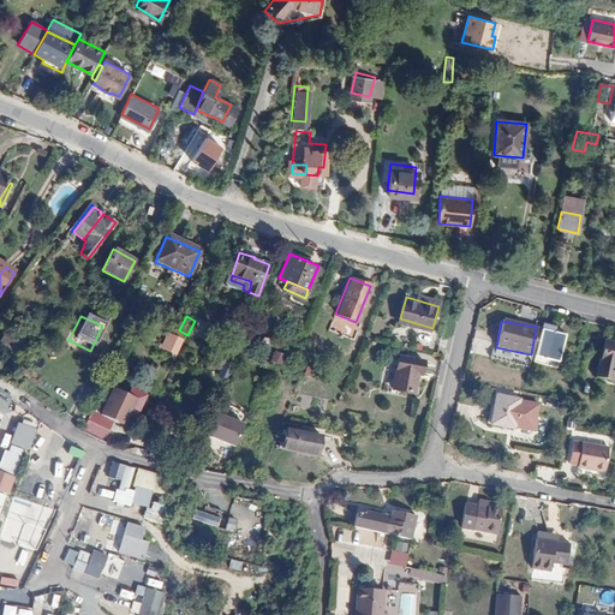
[(566,334),(542,329),(535,357),(559,362),(566,334)]
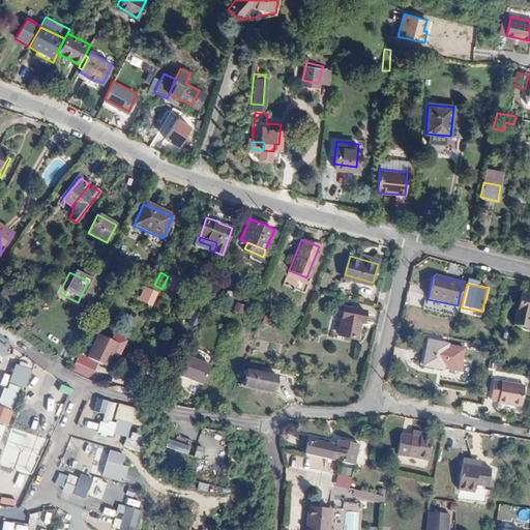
[(150,307),(157,294),(143,287),(136,300),(150,307)]
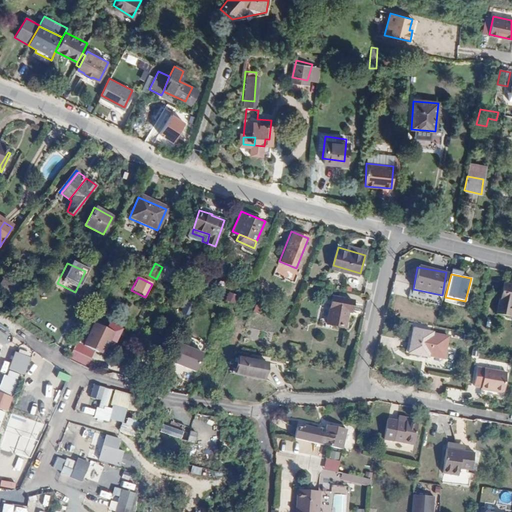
[(511,284),(503,283),(496,314),(510,317),(511,309),(511,284)]
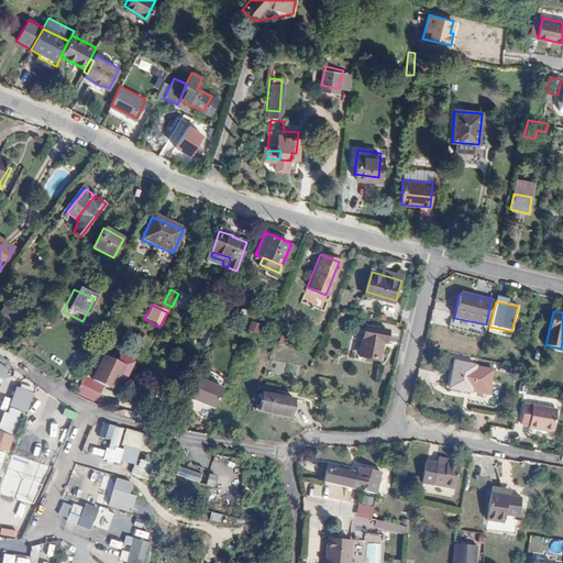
[(258,332),(258,323),(250,323),(249,332),(258,332)]
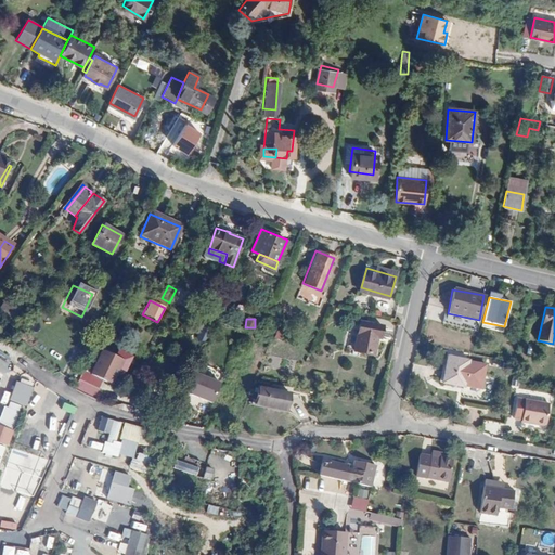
[(384,324),(362,319),(357,348),(374,352),(377,337),(382,337),(384,324)]
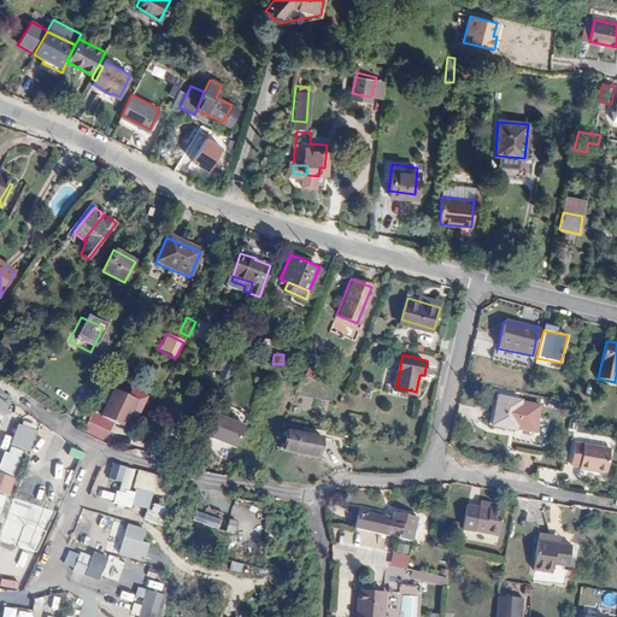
[(134,397),(112,387),(100,411),(122,422),(134,397)]
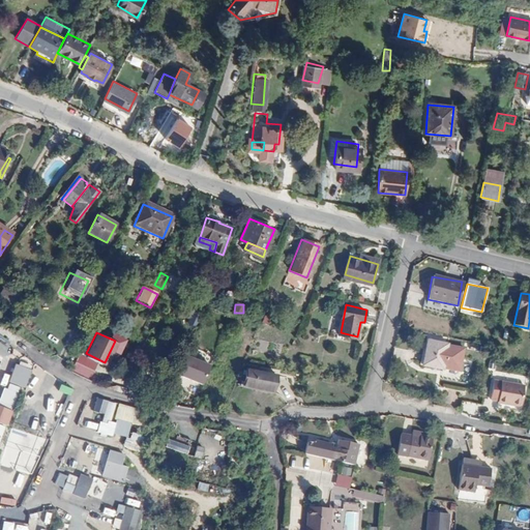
[(459,372),(463,348),(447,345),(447,344),(427,341),(422,365),(443,370),(443,369),(459,372)]
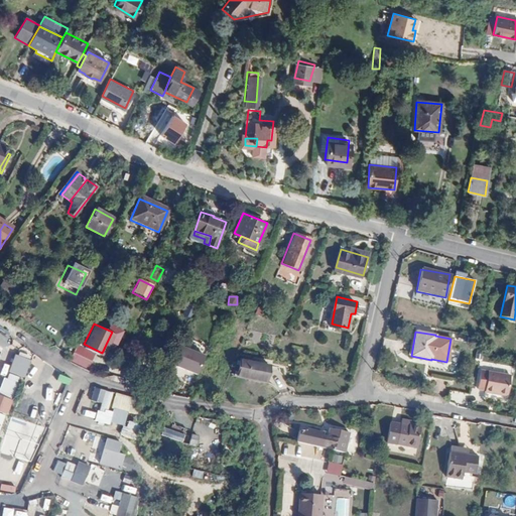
[(8,337),(0,334),(0,346),(5,348),(8,337)]
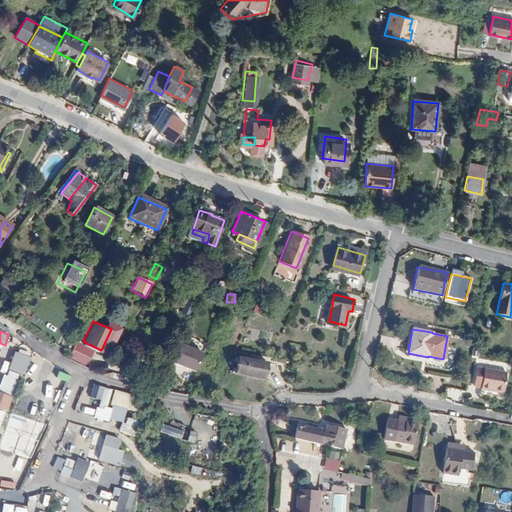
[(93,348),(77,340),(71,354),(87,362),(93,348)]
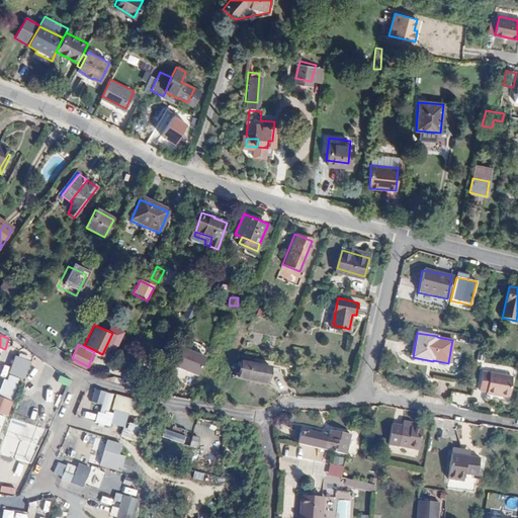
[(198,356),(180,347),(171,367),(188,376),(198,356)]
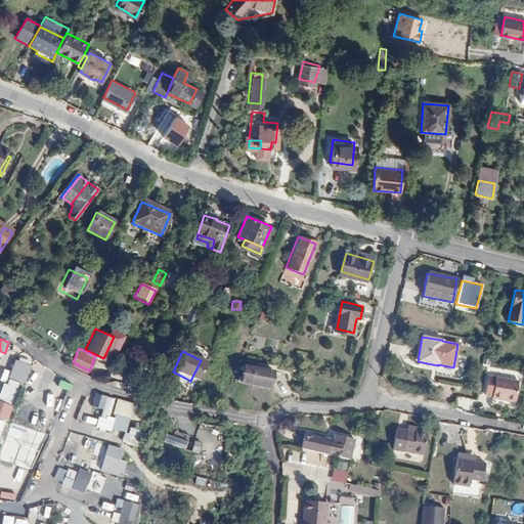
[(32,364),(12,358),(5,380),(24,387),(32,364)]
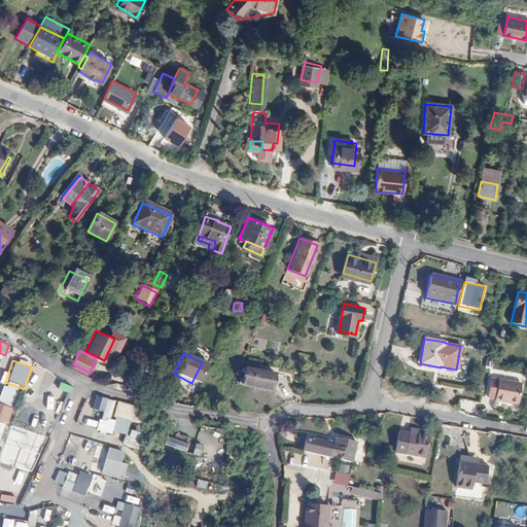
[(275,374),(244,367),(241,383),(272,389),(275,374)]
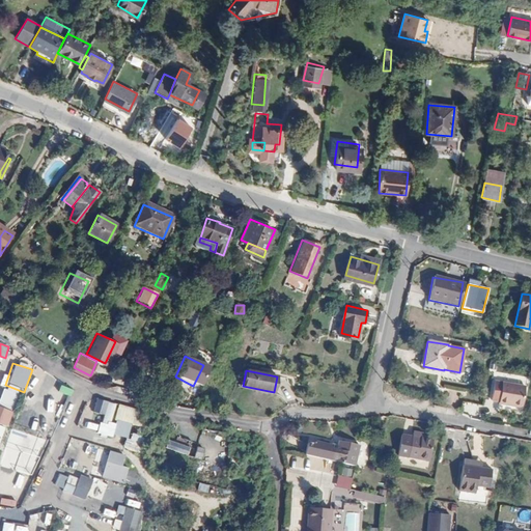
[(526,386),(495,382),(492,400),(499,401),(499,403),(522,408),(526,386)]
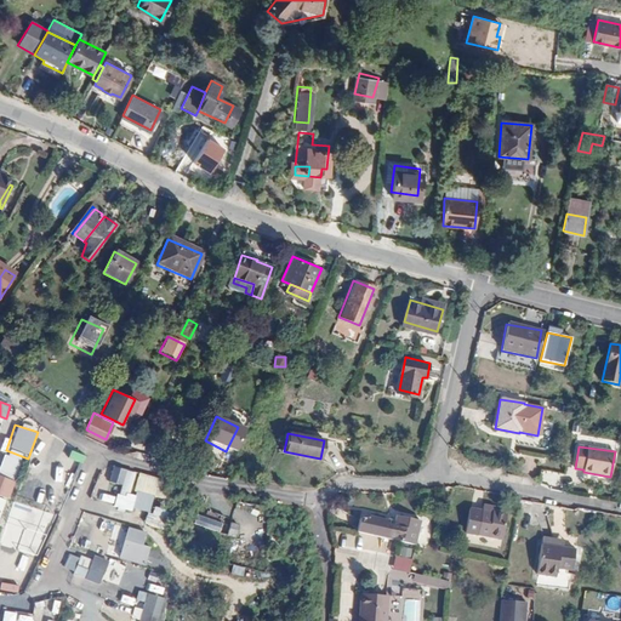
[(1,463),(17,468),(21,457),(6,451),(1,463)]
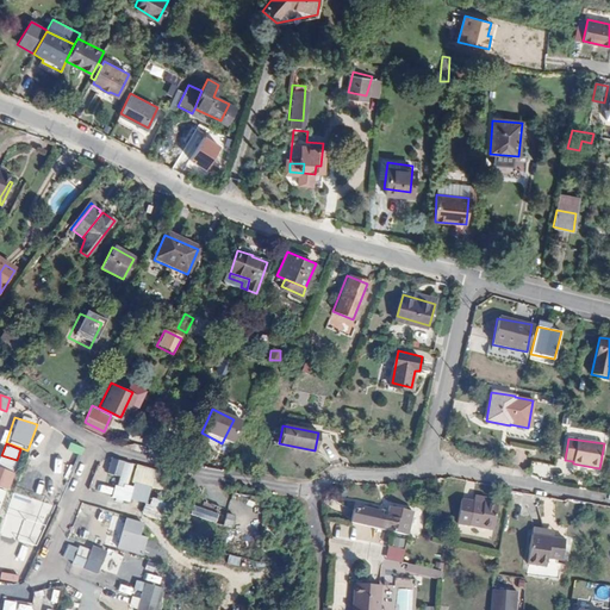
[(0,465),(13,470),(17,460),(1,455),(0,460),(0,465)]
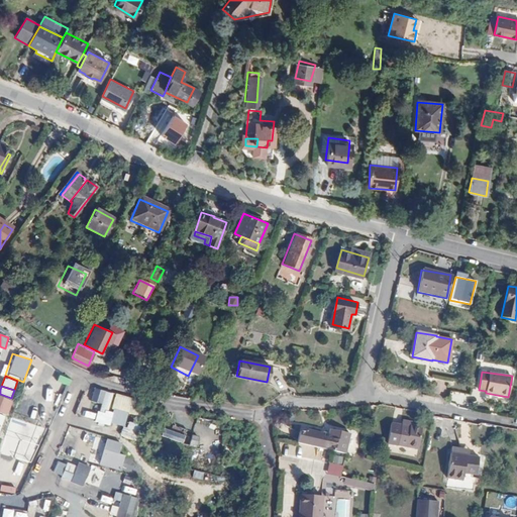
[(132,400),(95,390),(92,402),(100,404),(95,421),(124,429),(132,400)]
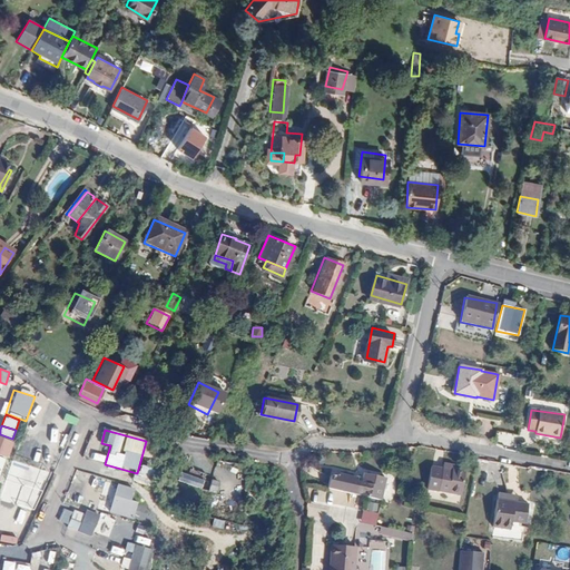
[(514,444),(514,433),(497,432),(495,442),(514,444)]
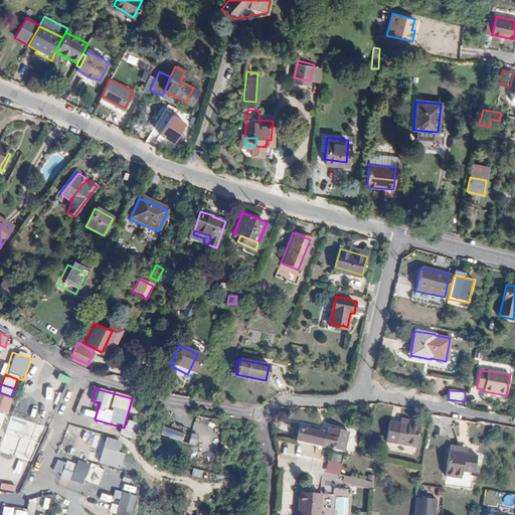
[(12,400),(0,395),(0,411),(7,414),(12,400)]
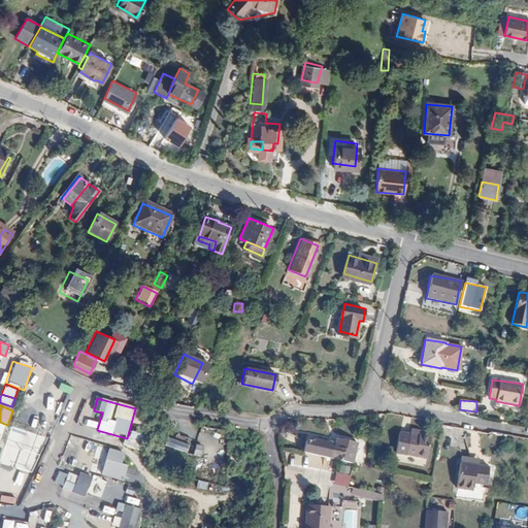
[(83,420),(81,427),(95,429),(96,422),(83,420)]
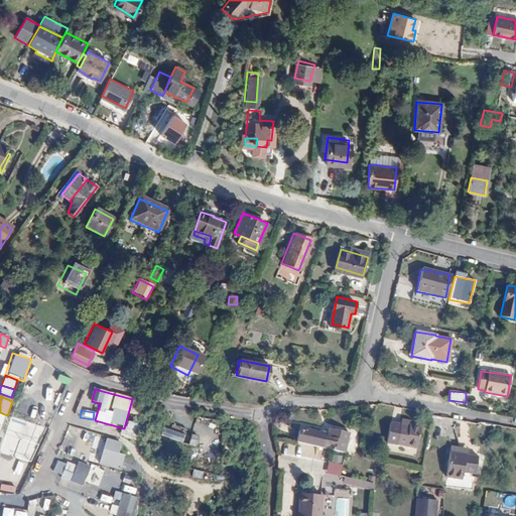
[(421,425),(408,424),(408,425),(400,424),(390,422),(387,442),(418,447),(421,425)]
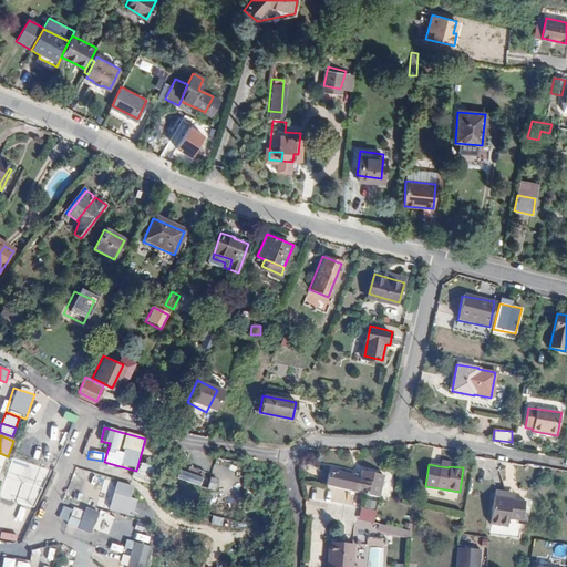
[(196,490),(200,481),(178,470),(174,480),(196,490)]
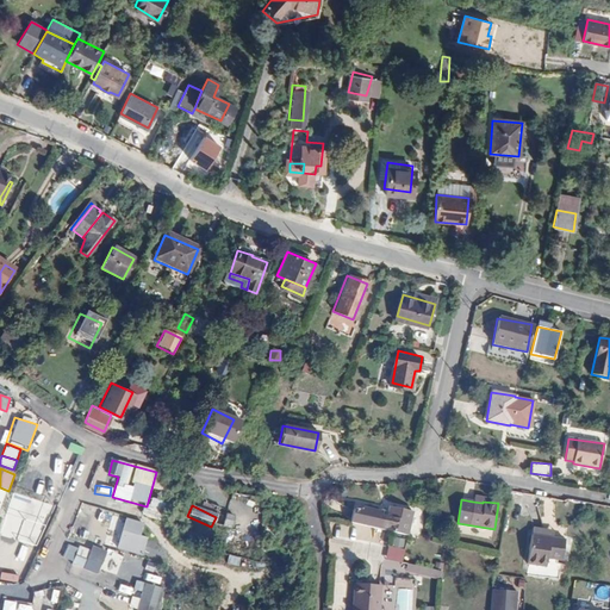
[(48,531),(56,514),(42,506),(33,524),(48,531)]
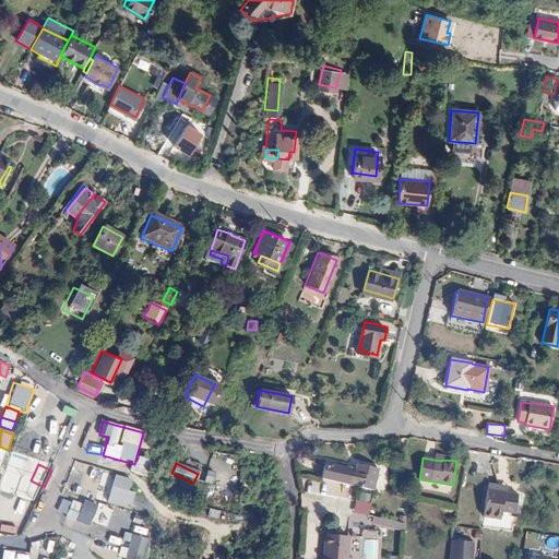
[(322,478),(375,490),(379,468),(357,464),(355,472),(349,471),(351,468),(333,464),(333,467),(325,466),(322,478)]
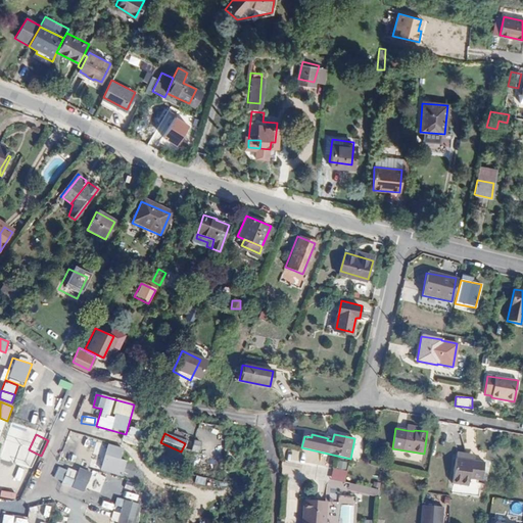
[(191,441),(188,453),(197,455),(199,443),(191,441)]
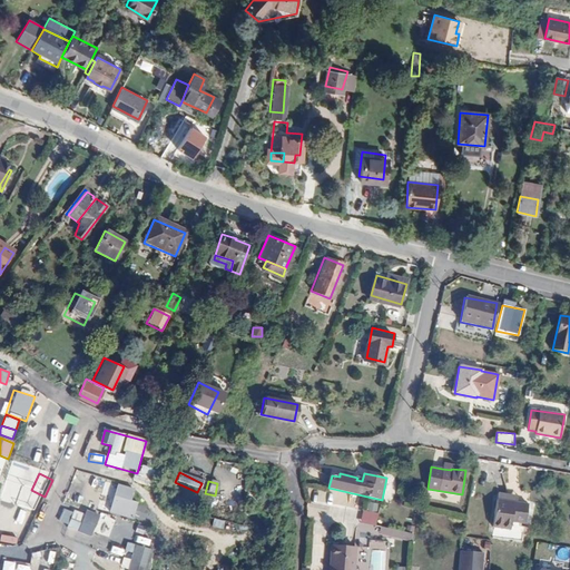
[(134,490),(118,485),(109,513),(134,520),(138,502),(130,500),(134,490)]
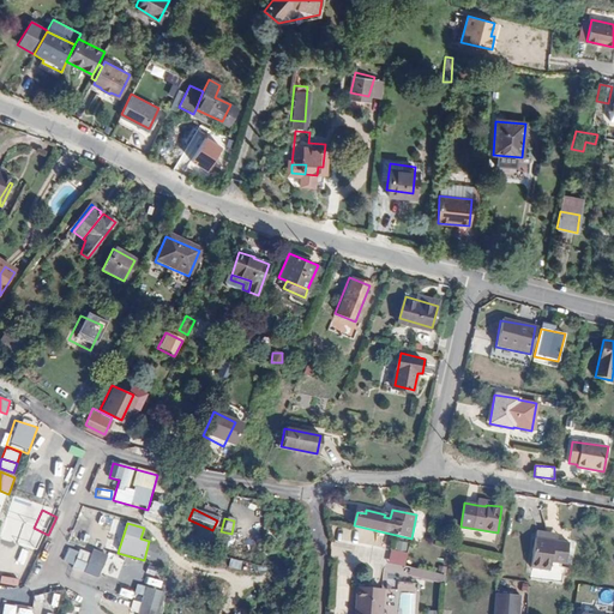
[(536,531),(535,537),(558,541),(559,535),(536,531)]
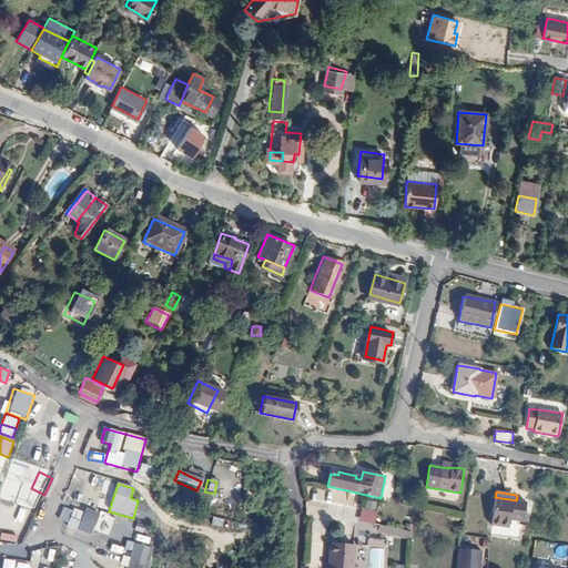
[(516,500),(495,497),(492,525),(508,527),(510,519),(524,520),(527,503),(516,500)]
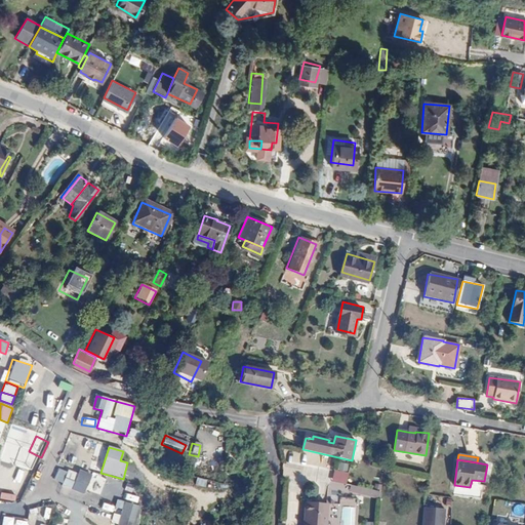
[(335,462),(331,482),(345,484),(349,465),(335,462)]
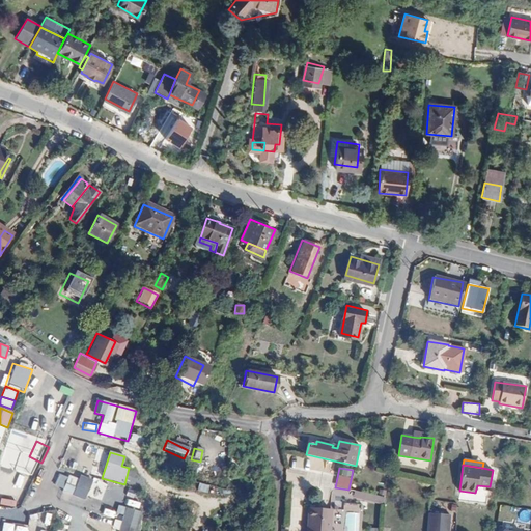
[(92,478),(74,472),(65,494),(85,501),(92,478)]
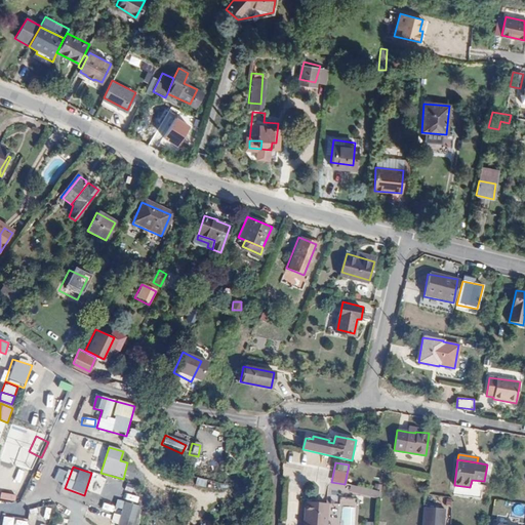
[(378,498),(379,491),(349,486),(348,493),(378,498)]
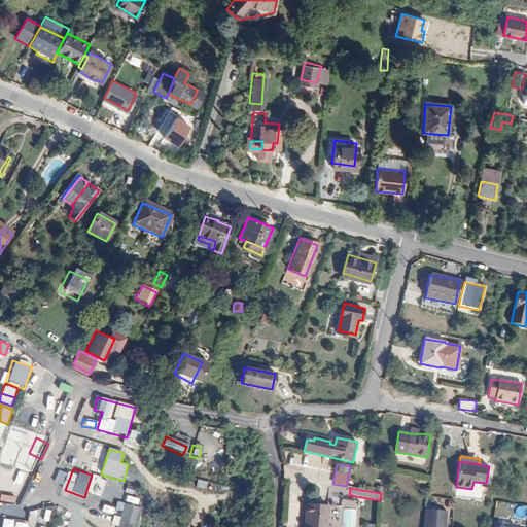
[(85,499),(83,504),(96,510),(98,503),(85,499)]
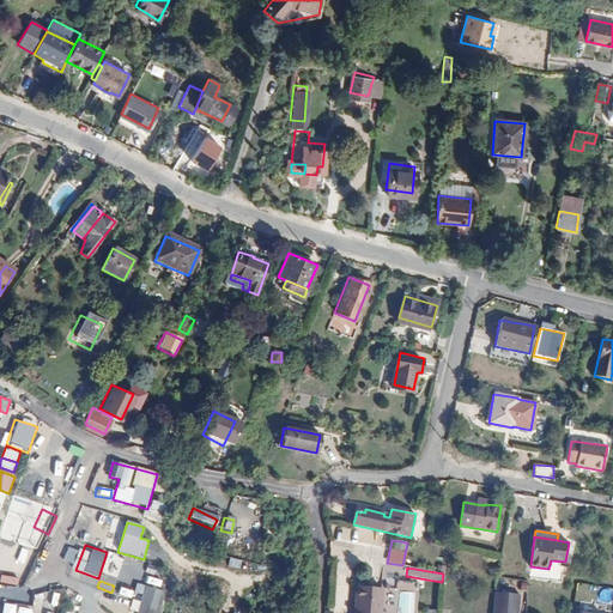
[(157,612),(164,593),(145,587),(137,612),(157,612)]
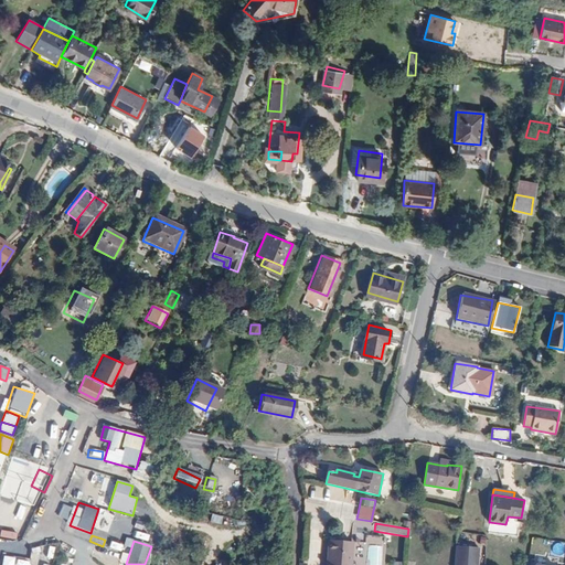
[(350,564),(352,542),(329,541),(327,564),(350,564)]
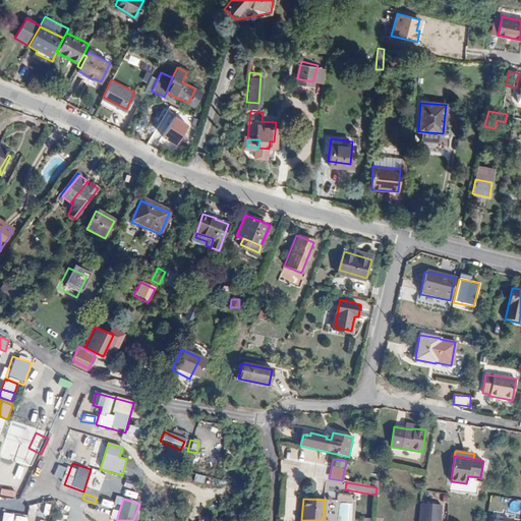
[(418,520),(439,520),(441,508),(420,506),(418,520)]
